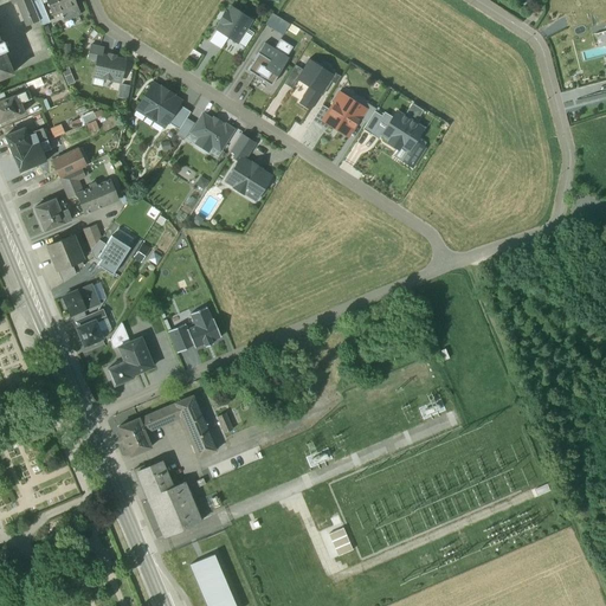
[(31,1),(30,0),(10,0),(12,4),(15,2),(26,27),(39,21),(31,1)]
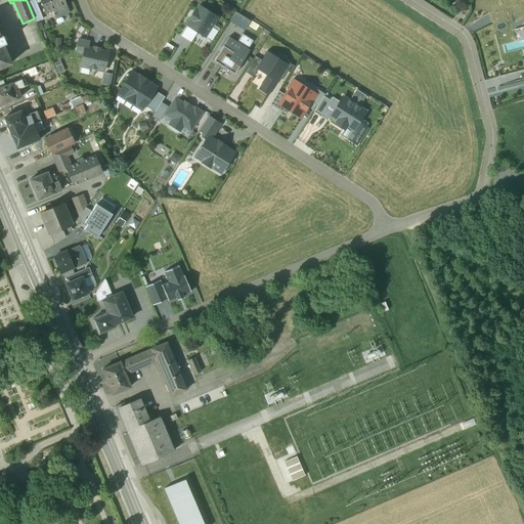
[(34,0),(29,0),(27,1),(34,18),(36,22),(42,18),(34,0)]
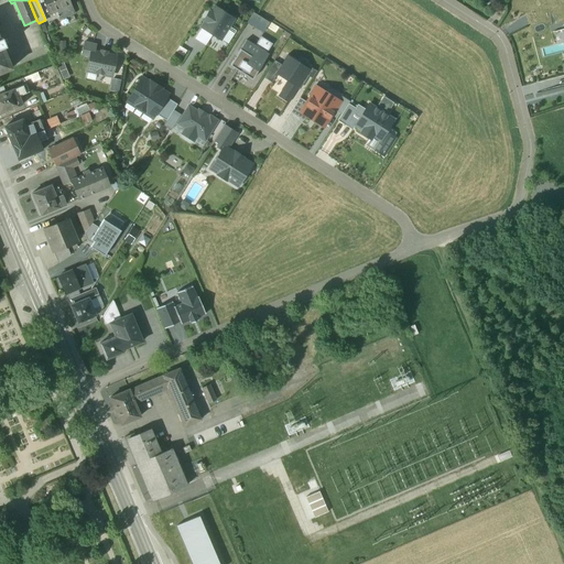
[(42,0),(49,14),(60,10),(71,6),(68,0),(42,0)]
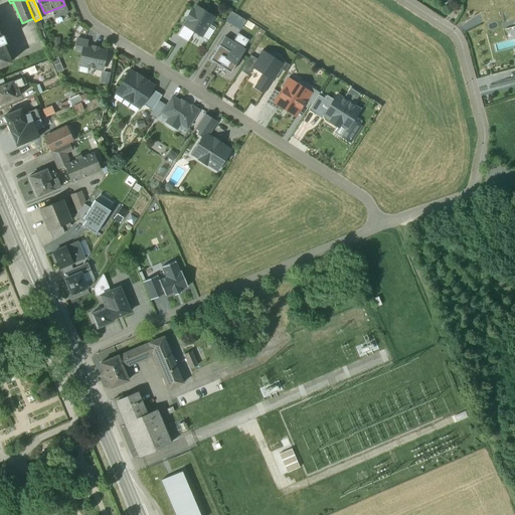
[(64,5),(54,9),(55,12),(53,13),(55,17),(67,12),(64,5)]
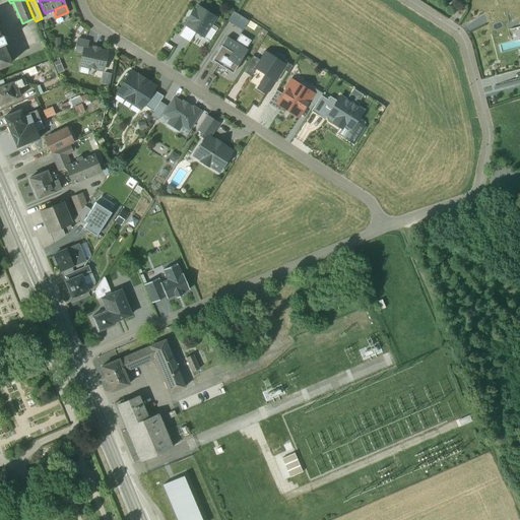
[(215,18),(197,7),(185,25),(203,37),(215,18)]
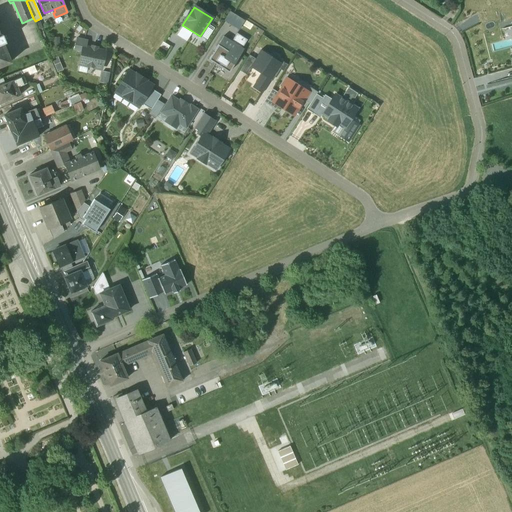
[(240,29),(245,19),(231,10),(225,20),(240,29)]
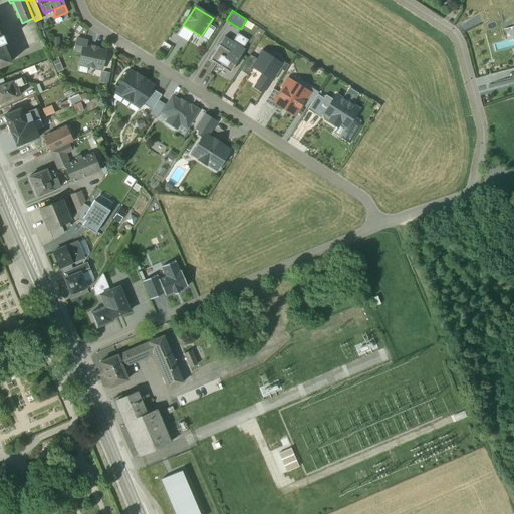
[(233,41),(243,48),(248,40),(238,33),(233,41)]
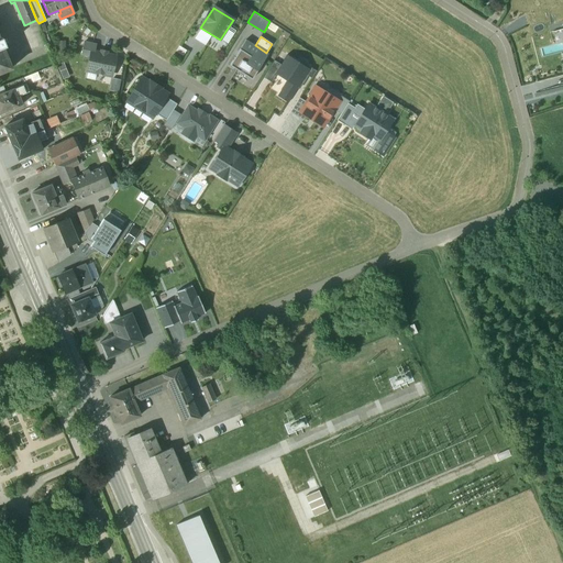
[(0,74),(11,69),(2,48),(6,47),(2,39),(0,39),(0,74)]
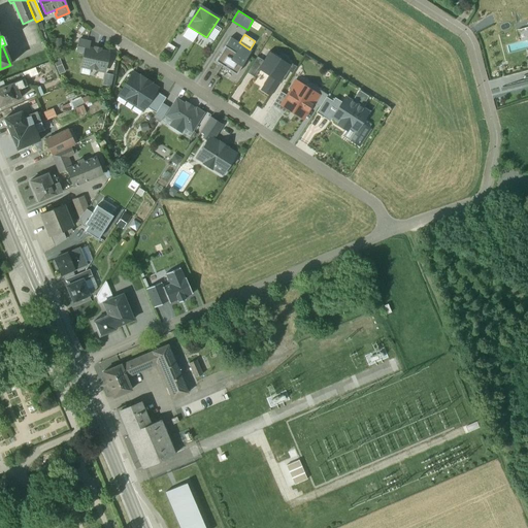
[(250,50),(239,42),(230,37),(216,62),(236,74),(251,51),(250,50)]
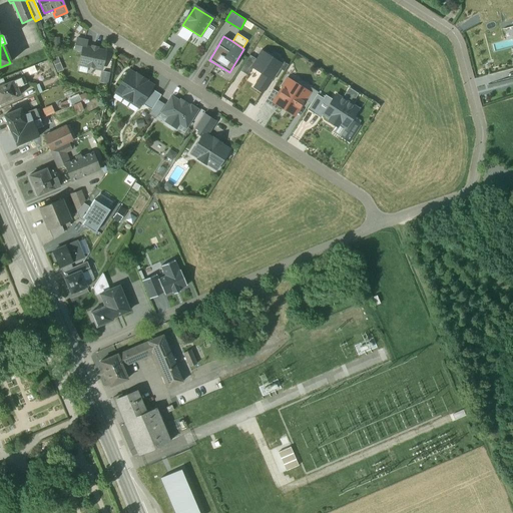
[(105,52),(83,47),(79,65),(101,69),(105,52)]
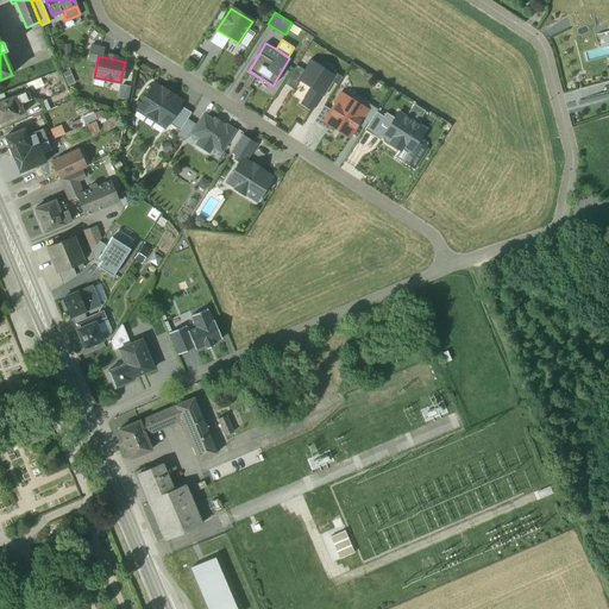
[(305,71),(294,89),(290,94),(311,107),(332,75),(312,62),(305,71)]
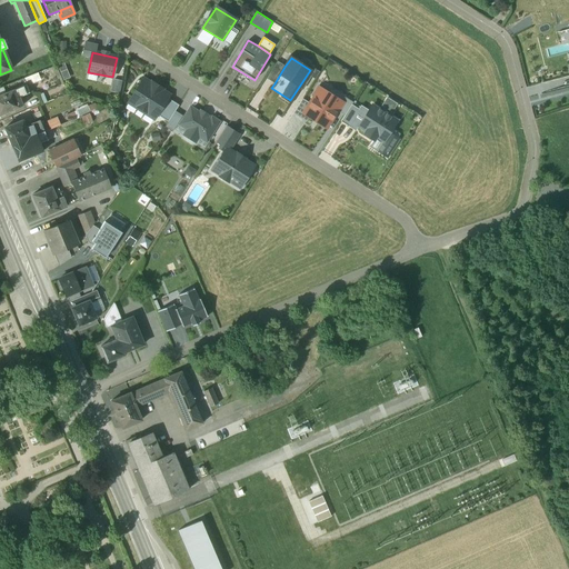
[(267,78),(275,83),(285,67),(277,61),(267,78)]
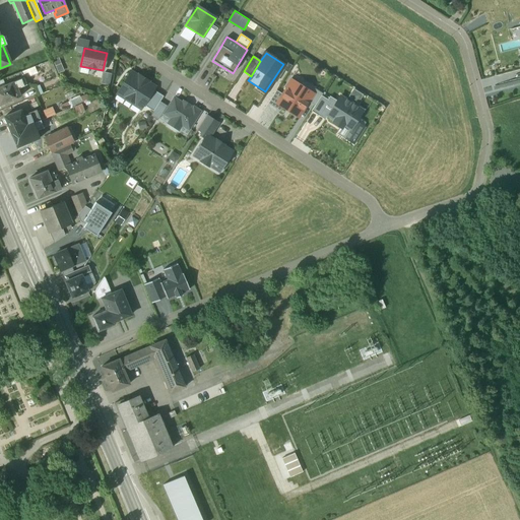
[(60,59),(54,60),(58,72),(63,71),(60,59)]
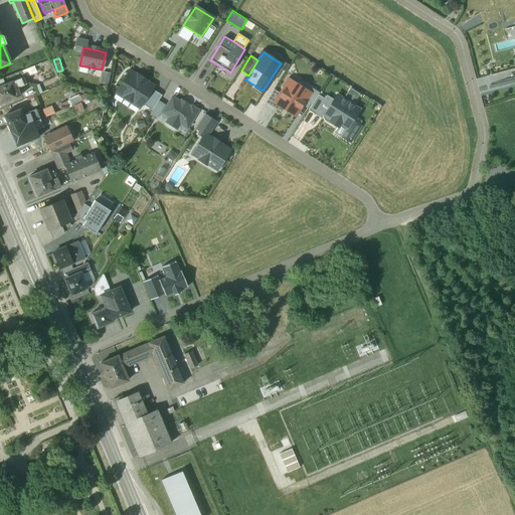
[(21,71),(0,79),(0,86),(0,87),(12,81),(23,77),(21,71)]
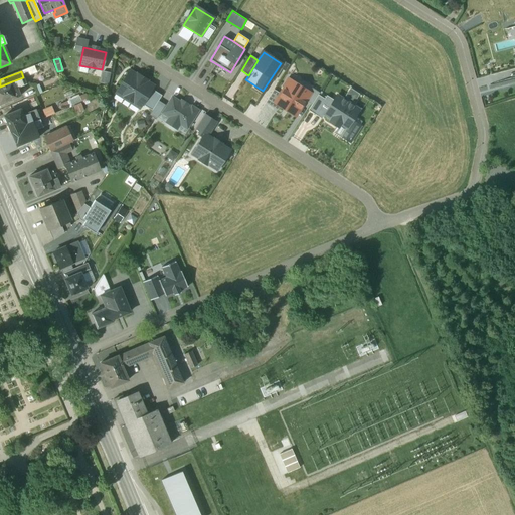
[(100,82),(108,84),(111,73),(103,71),(100,82)]
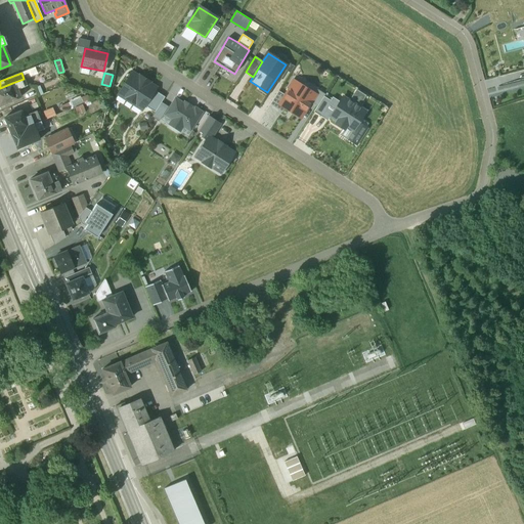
[(154,91),(156,88),(149,85),(150,83),(139,76),(138,77),(132,74),(118,95),(141,110),(144,105),(154,91)]
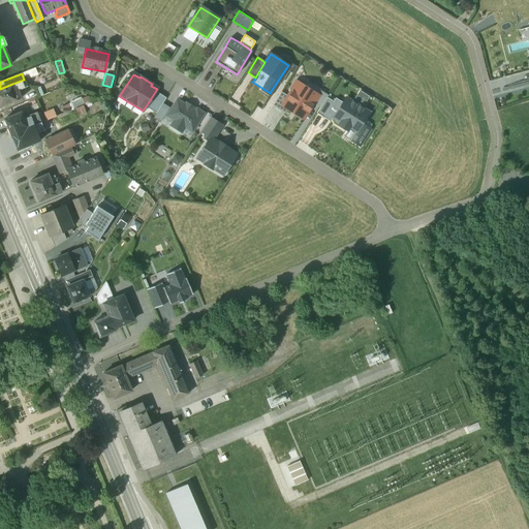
[(287,110),(304,119),(313,103),(318,96),(296,82),(291,88),(293,89),(288,97),(283,106),(287,110)]
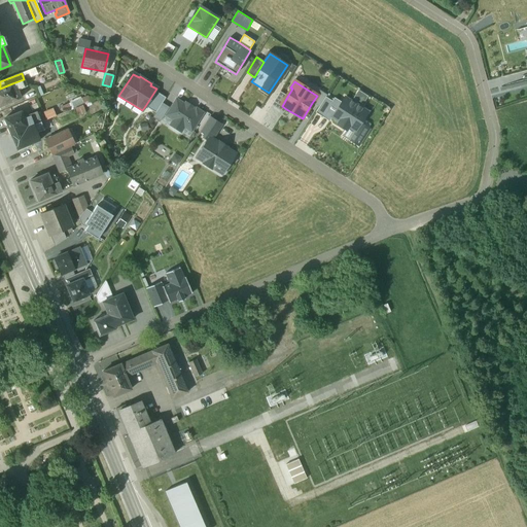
[(0,89),(0,106),(22,98),(19,90),(18,91),(18,90),(15,91),(12,83),(0,89)]
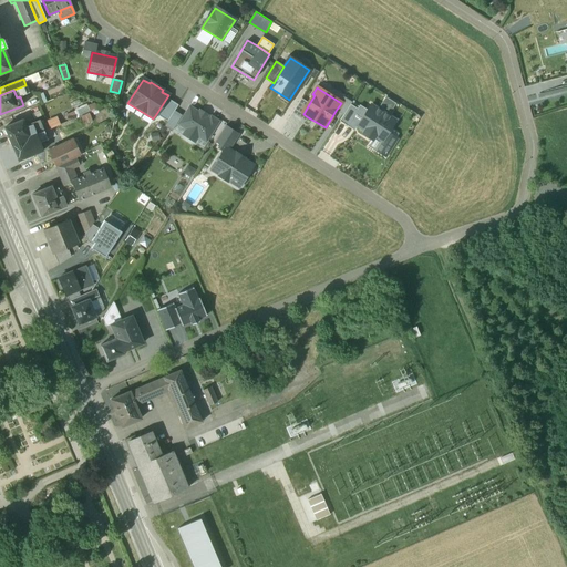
[(341,103),(336,111),(343,116),(350,104),(351,103),(343,98),(341,103)]
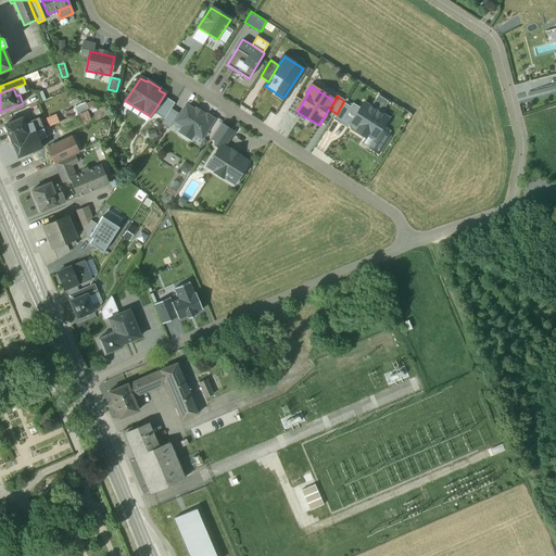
[(175,103),(163,97),(153,112),(164,119),(171,109),(175,103)]
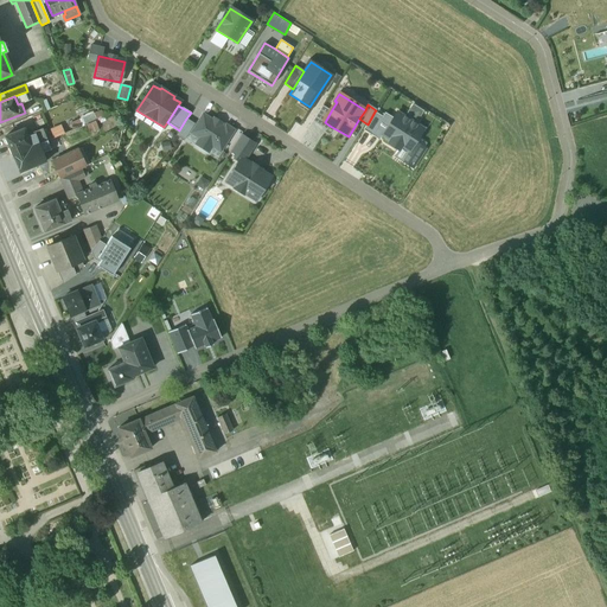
[(331,112),(323,106),(313,122),(327,131),(330,126),(325,122),(331,112)]
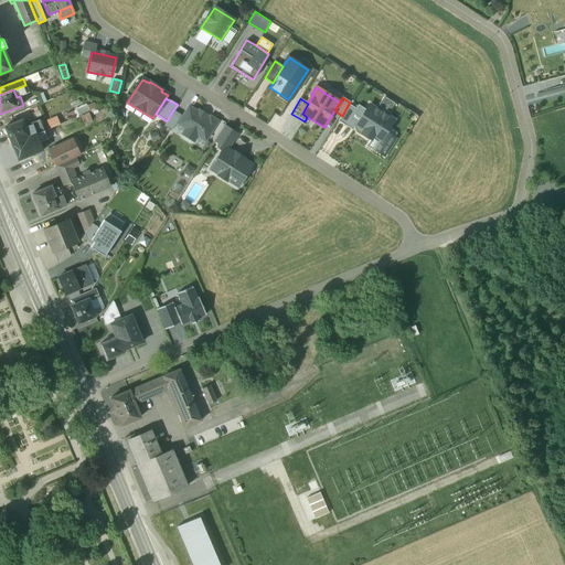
[(94,104),(87,106),(89,113),(97,109),(94,104)]
